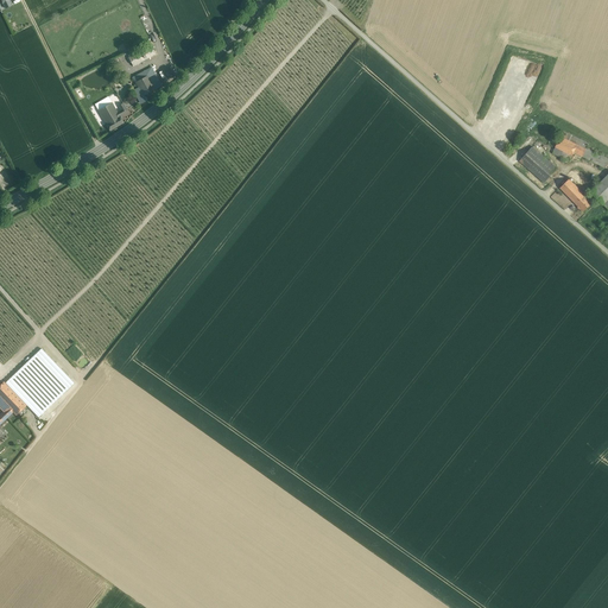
[(151,45),(128,57),(133,67),(156,55),(151,45)]
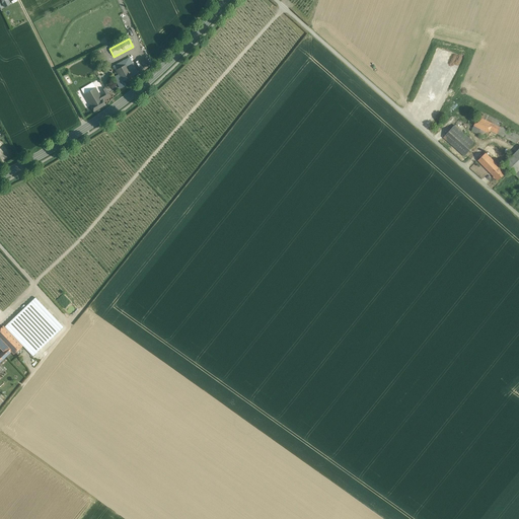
[(113,66),(116,70),(122,67),(120,64),(125,61),(127,64),(133,76),(139,73),(130,57),(113,66)]
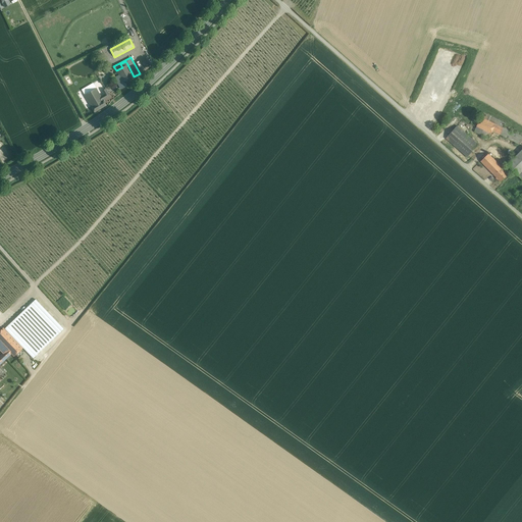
[(122,67),(116,70),(118,75),(122,83),(123,82),(134,76),(127,64),(122,67)]
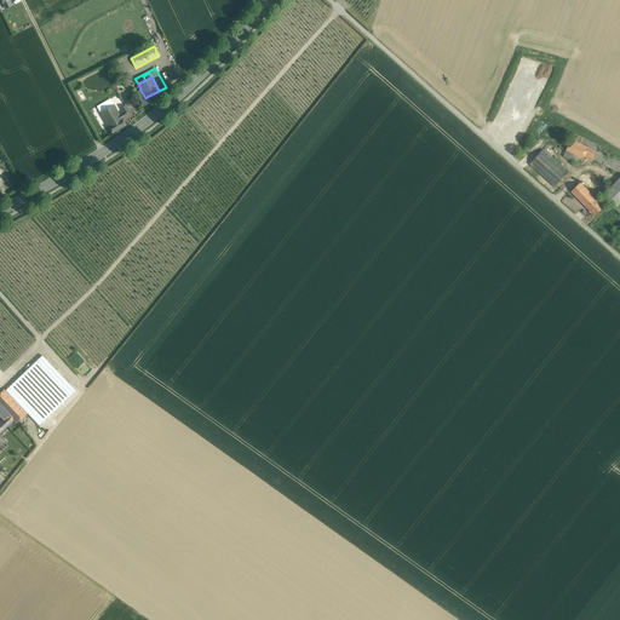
[(145,98),(141,90),(137,92),(144,105),(149,103),(147,97),(145,98)]
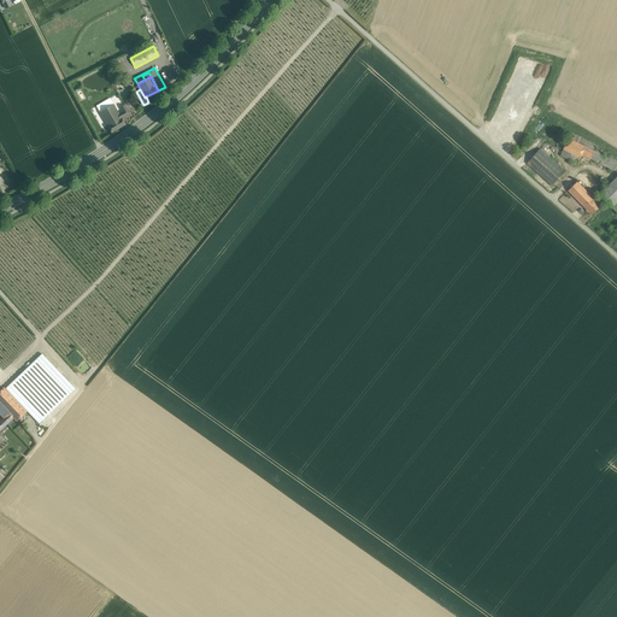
[(113,104),(100,112),(109,125),(122,118),(119,115),(113,104)]
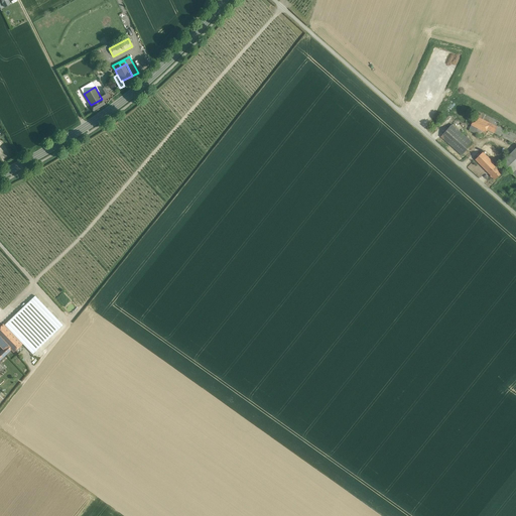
[(103,93),(100,96),(102,99),(109,95),(105,88),(101,90),(103,93)]
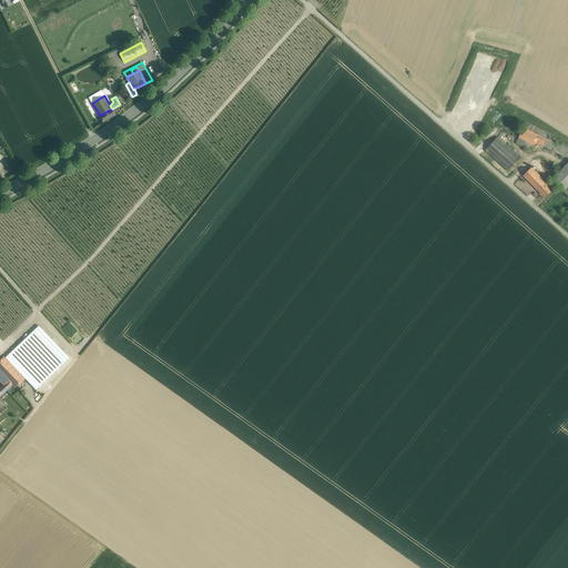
[(112,109),(100,115),(99,115),(103,122),(115,114),(112,109)]
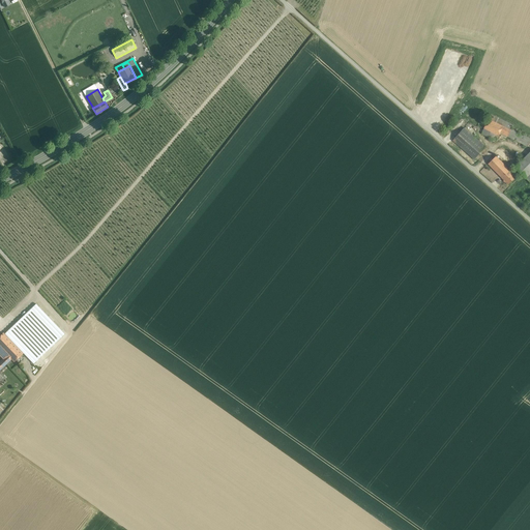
[(513,125),(491,114),(481,134),(496,141),(501,133),(507,137),(511,128),(513,125)]
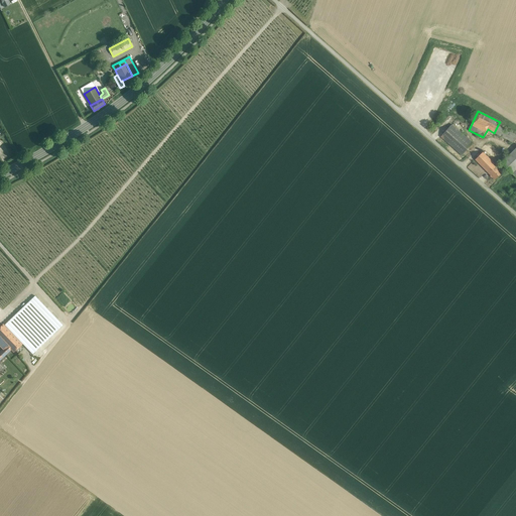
[(473,143),(452,124),(441,137),(462,155),(473,143)]
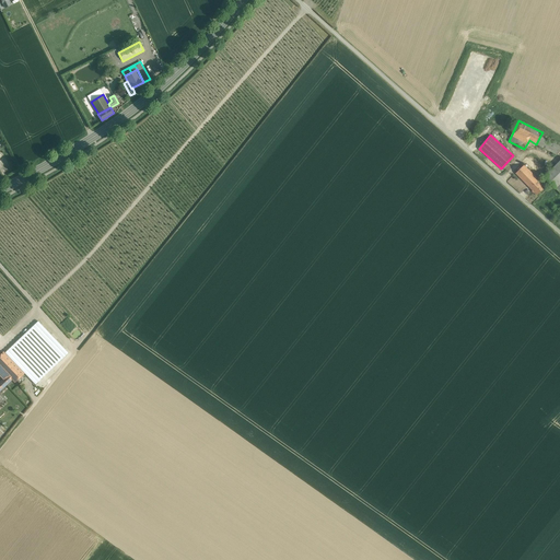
[(559,149),(559,146),(540,136),(536,144),(557,154),(559,149)]
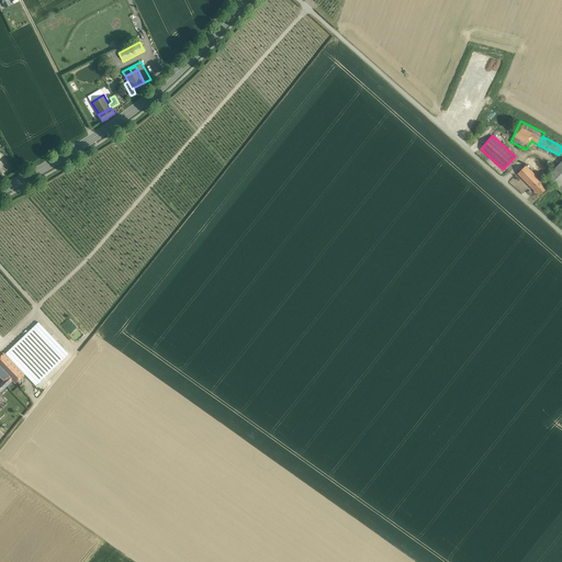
[(561,161),(546,177),(558,189),(561,184),(561,161)]
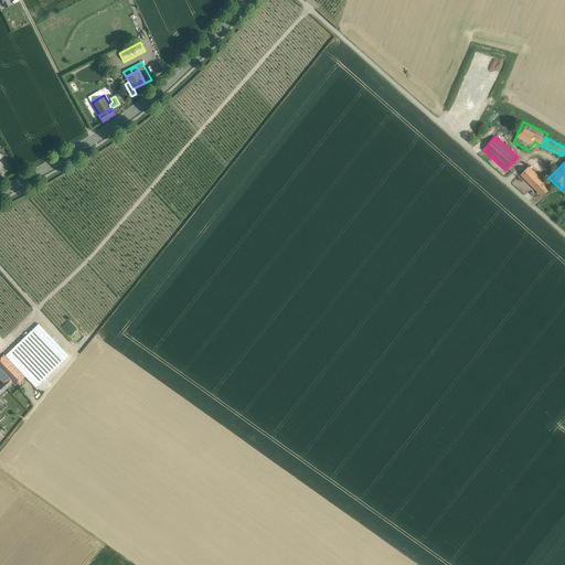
[(539,177),(529,167),(521,174),(535,189),(543,181),(542,180),(539,177)]
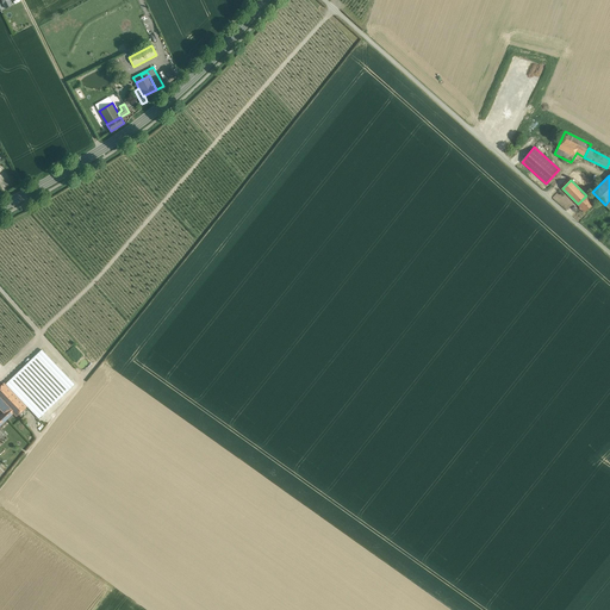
[(586,195),(578,204),(582,207),(580,209),(585,213),(595,204),(586,195)]
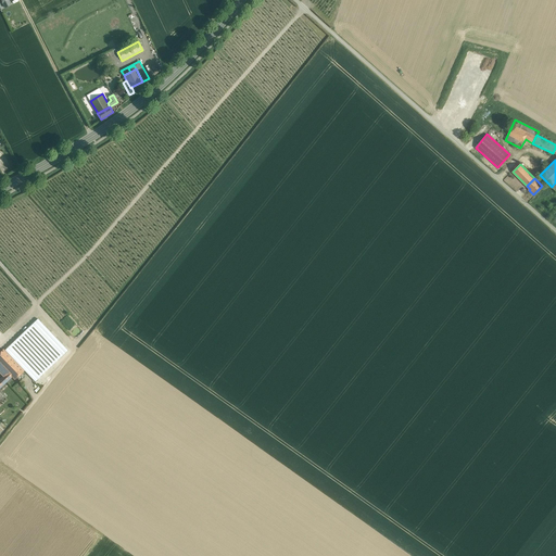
[(4,351),(23,369),(49,345),(30,326),(4,351)]
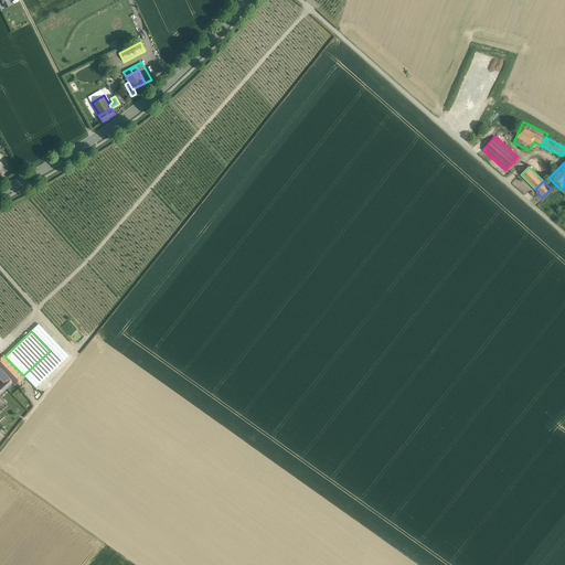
[(0,370),(8,379),(12,383),(14,385),(24,376),(23,375),(4,356),(3,354),(0,358),(0,370)]
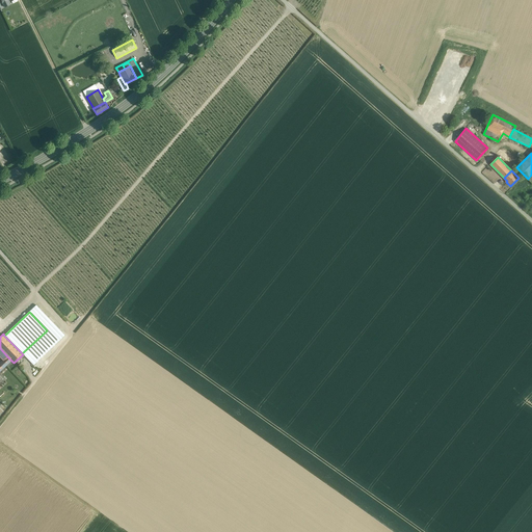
[(0,371),(11,361),(7,356),(3,360),(0,363),(0,371)]
